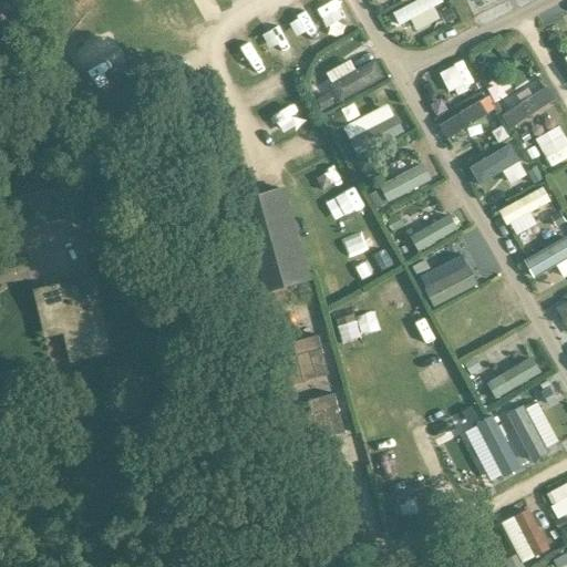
[(338,0),(326,0),(323,2),(339,23),(350,16),(338,0)]
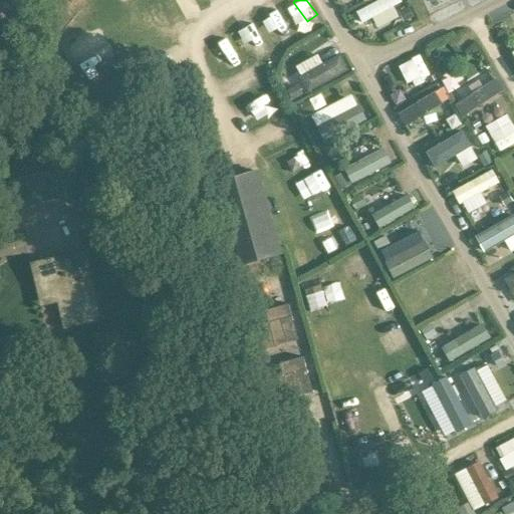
[(397,14),(393,4),(401,0),(371,0),(354,9),(364,30),(397,14)]
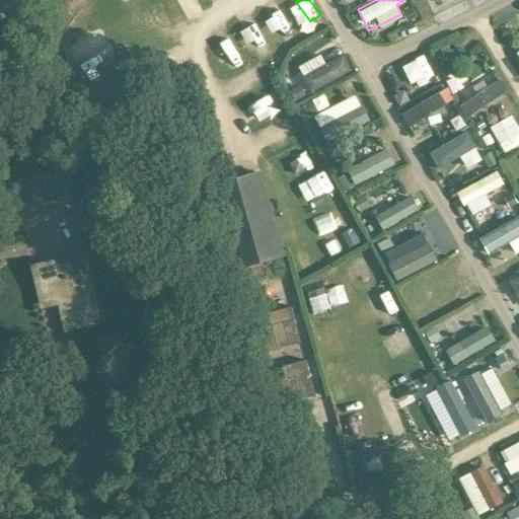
[(413,7),(402,12),(408,22),(418,17),(413,7)]
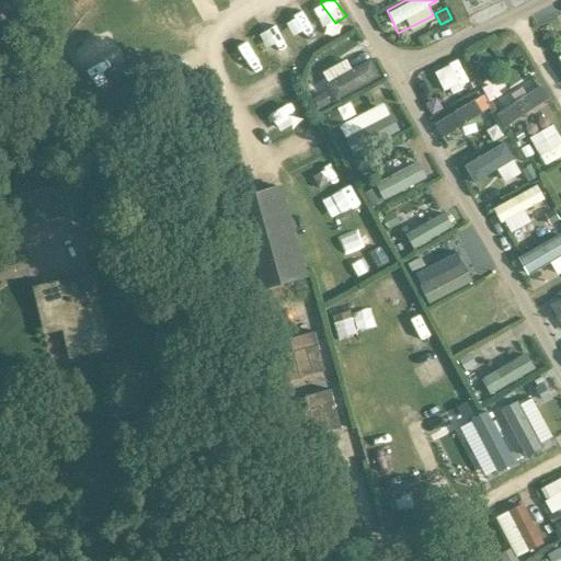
[(111,22),(76,36),(91,72),(125,58),(111,22)]
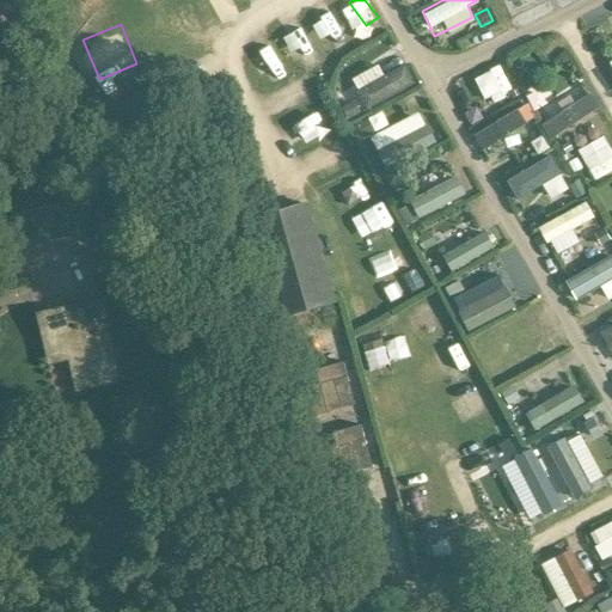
[(276,81),(291,72),(276,49),(262,60),(276,81)]
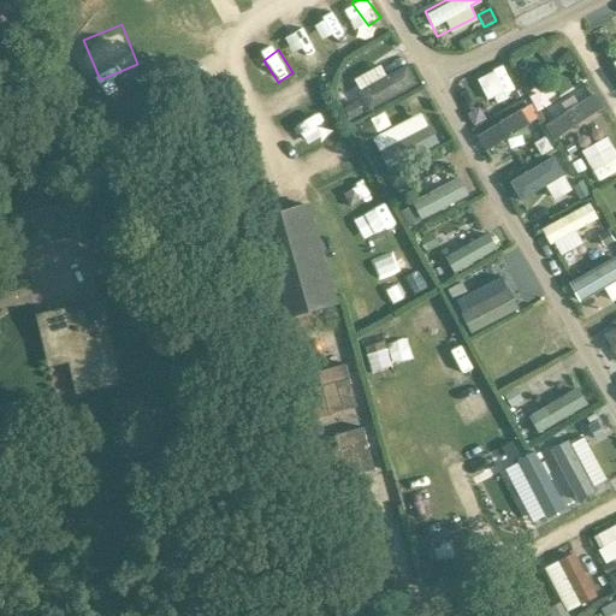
[(380,64),(353,77),(366,106),(418,82),(408,63),(384,73),(380,64)]
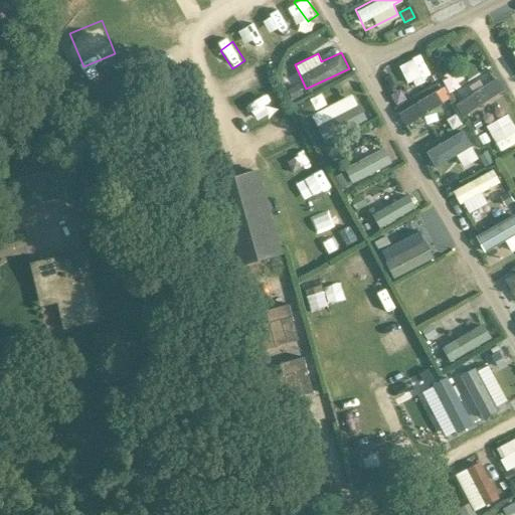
[(401,81),(422,73),(415,54),(394,61),(401,81)]
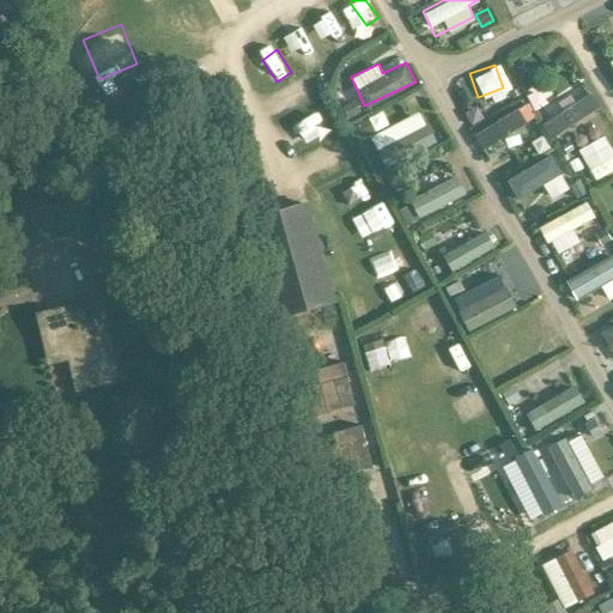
[(528,72),(519,79),(526,91),(536,84),(528,72)]
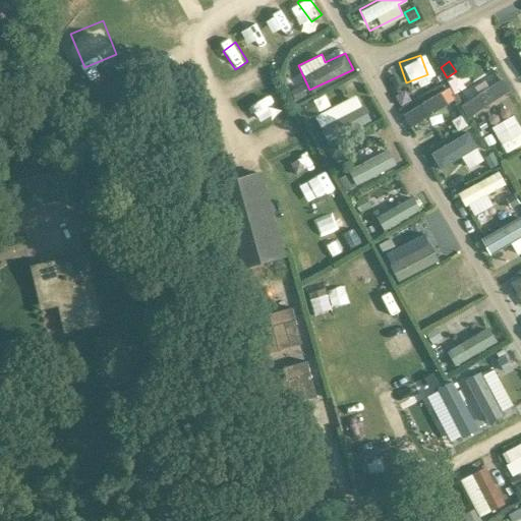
[(460,105),(467,117),(510,93),(496,69),(467,85),(473,97),(460,105)]
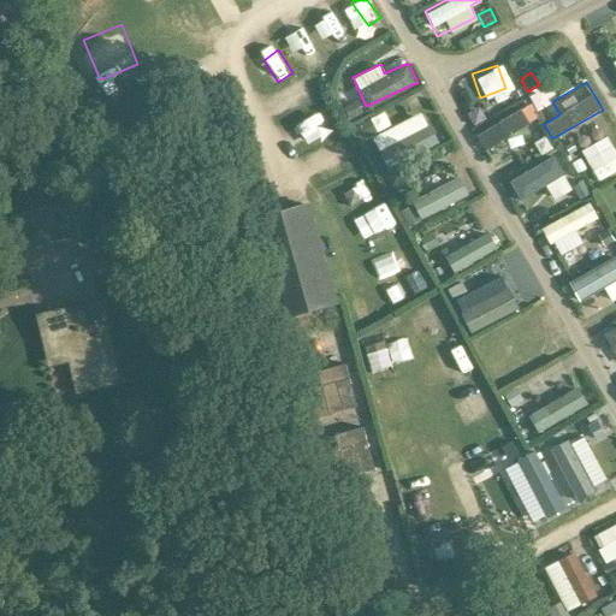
[(359,101),(345,108),(351,120),(365,113),(359,101)]
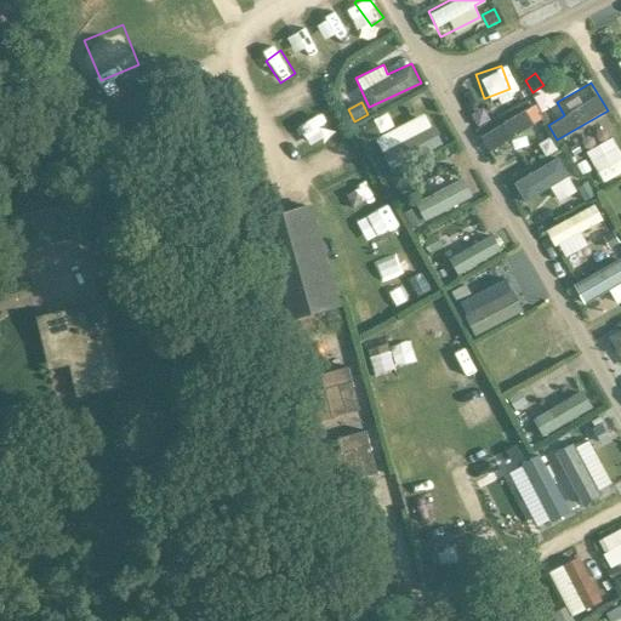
[(536,106),(527,112),(534,124),(543,118),(536,106)]
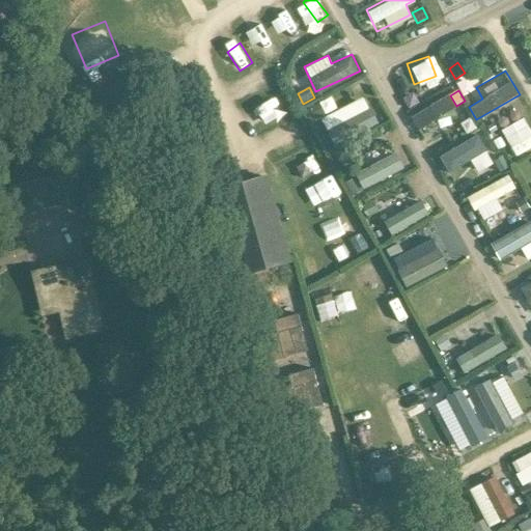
[(283,122),(274,100),(256,107),(266,130),(283,122)]
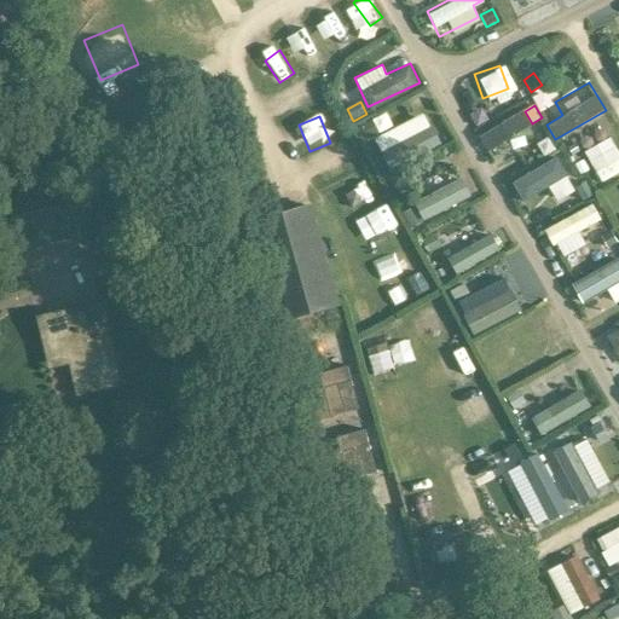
[(359,128),(366,143),(381,134),(375,121),(359,128)]
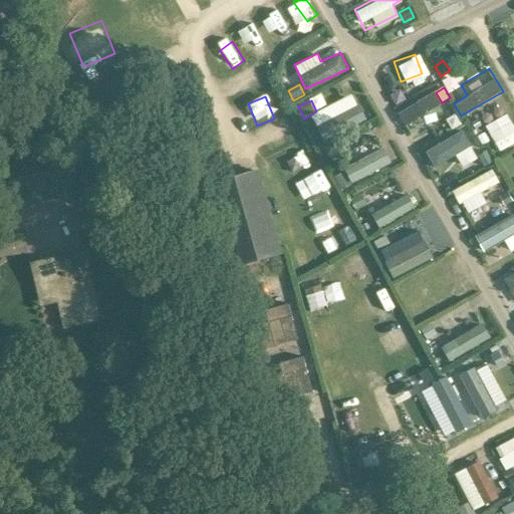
[(463,129),(424,148),(433,167),(457,155),(462,165),(477,158),(463,129)]
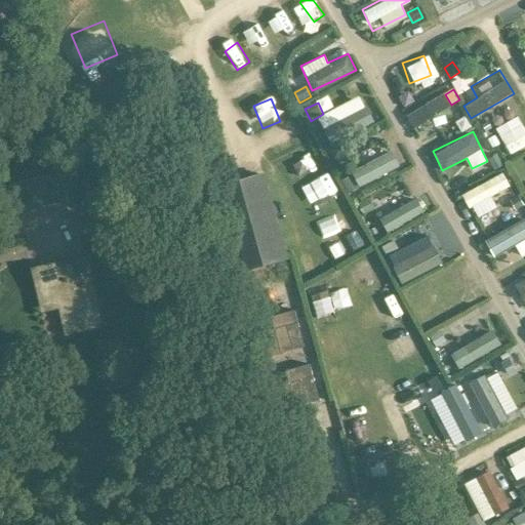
[(496,154),(488,159),(494,169),(502,164),(496,154)]
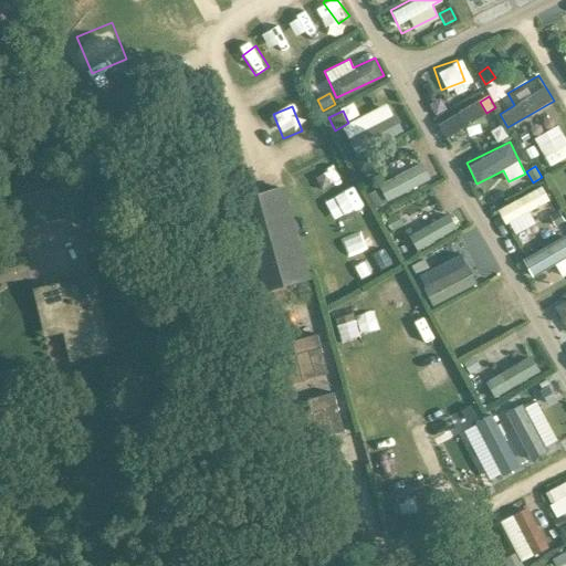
[(536,222),(530,210),(549,199),(541,184),(499,208),(514,234),(536,222)]
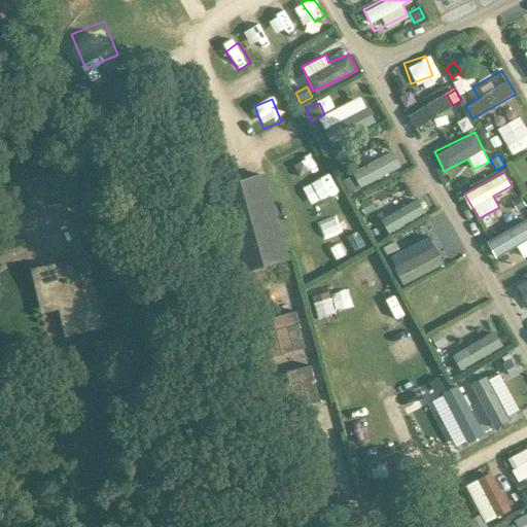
[(63,177),(68,199),(78,196),(73,174),(63,177)]
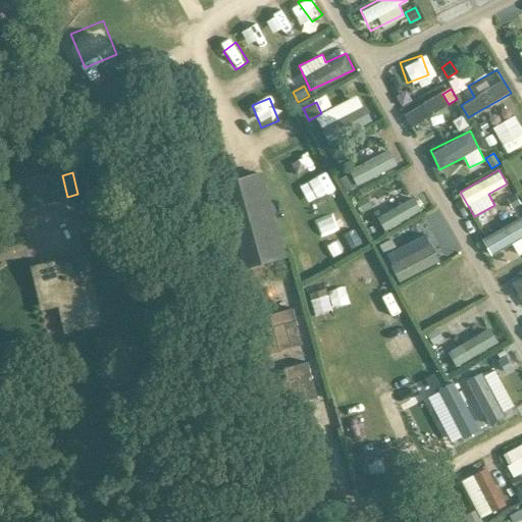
[(263,173),(241,179),(262,262),(286,255),(263,173)]
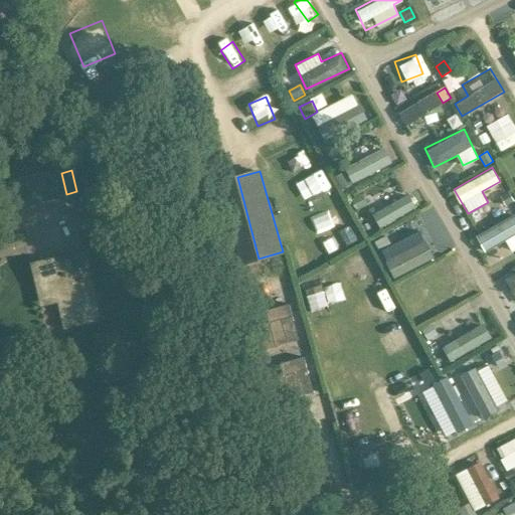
[(346,172),(335,178),(341,190),(352,184),(346,172)]
